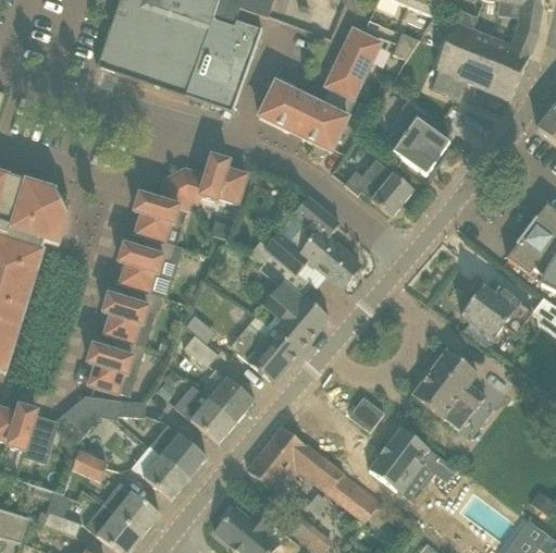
[(120,0),(98,65),(186,96),(187,95),(233,111),(263,28),(236,20),(235,25),(214,19),(220,0),(120,0)]
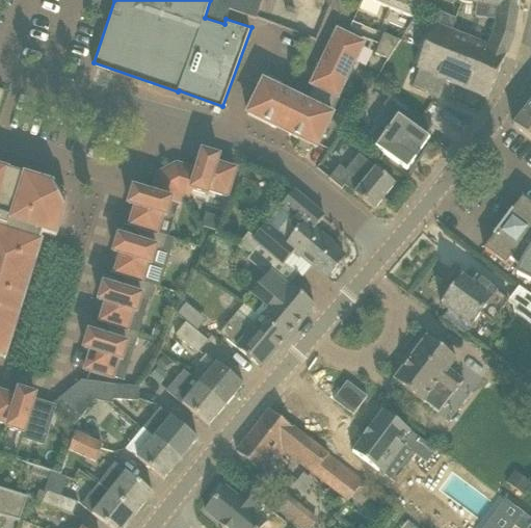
[(210,0),(205,18),(224,24),(226,19),(230,7),(257,16),(261,0),(210,0)]
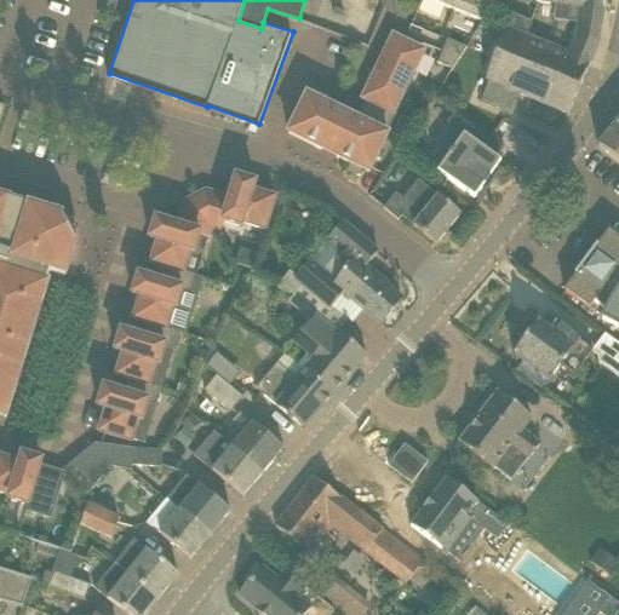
[(439,0),(483,18),(494,0),(439,0)]
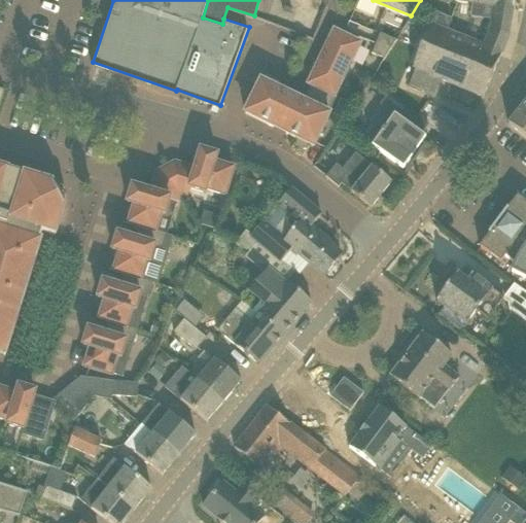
[(493,13),(486,44),(502,51),(510,32),(514,6),(515,0),(470,0),(476,1),(475,10),(493,13)]
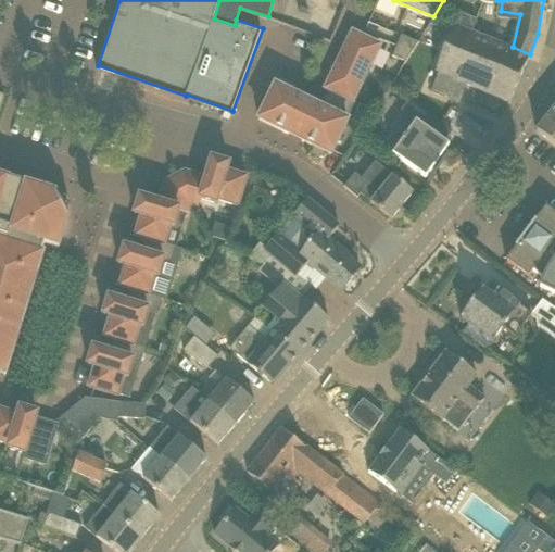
[(456,23),(470,28),(477,14),(463,9),(456,23)]
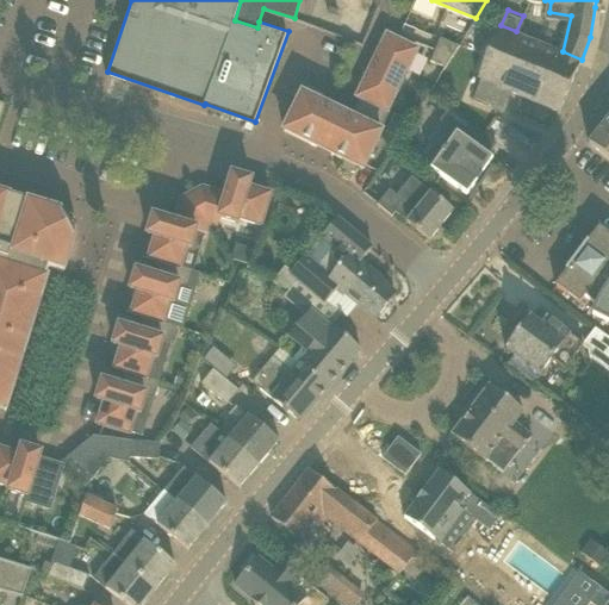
[(497,103),(497,101),(505,85),(560,110),(582,60),(563,51),(516,31),(501,25),(479,74),(483,75),(476,93),(497,103)]
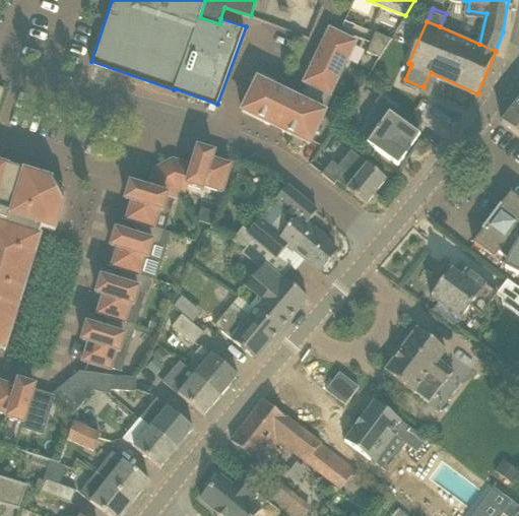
[(308,80),(331,91),(355,40),(330,27),(306,79),(308,80)]
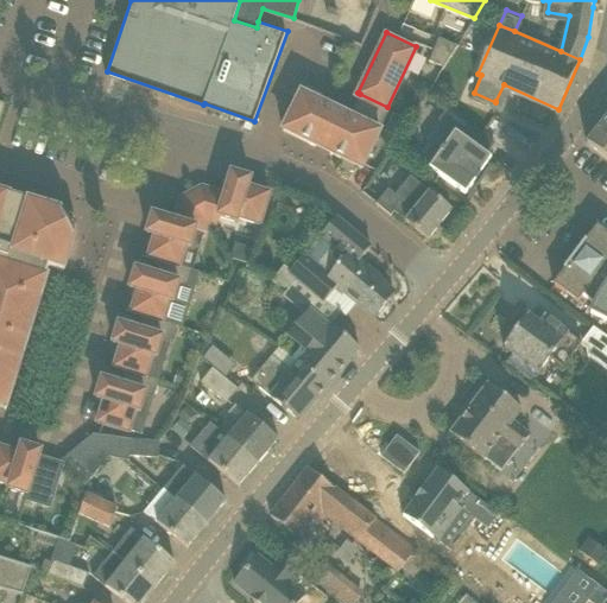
[(444,64),(459,43),(449,38),(440,35),(430,58),(444,64)]
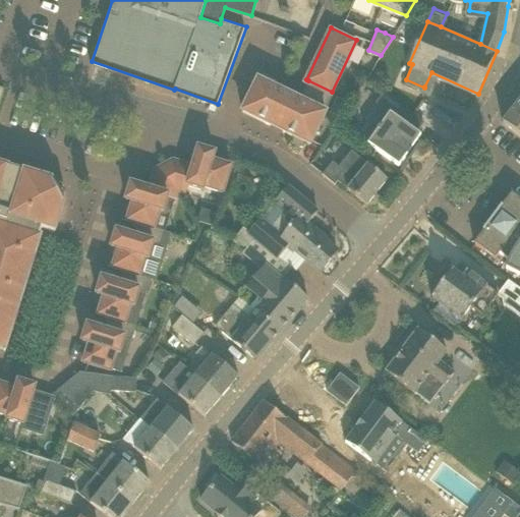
[(332,92),(308,80),(300,97),(258,77),(243,109),(295,134),(294,139),(298,144),(303,144),(307,140),(310,141),(327,110),(325,109),(334,92),(332,92)]
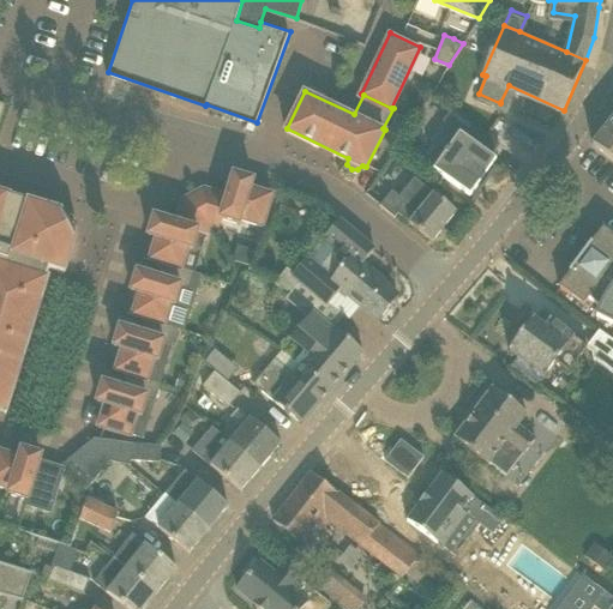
[(462,130),(470,116),(452,106),(444,118),(462,130)]
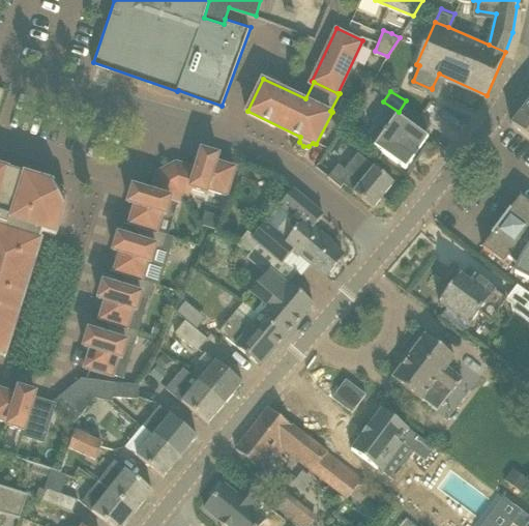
[(528,99),(512,122),(528,135),(528,99)]
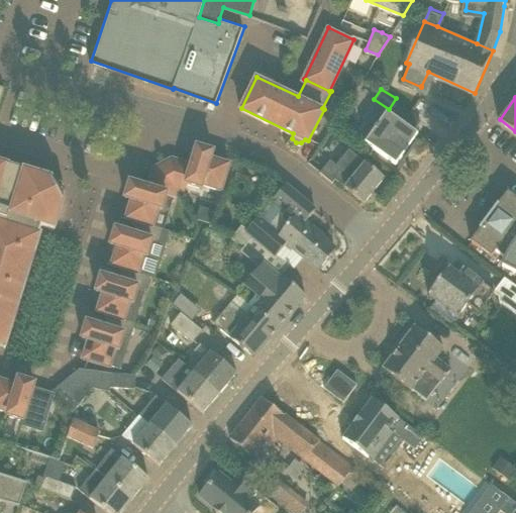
[(392,112),(388,109),(366,140),(396,163),(402,155),(405,158),(416,141),(413,138),(418,131),(414,128),(421,118),(399,102),(392,112)]
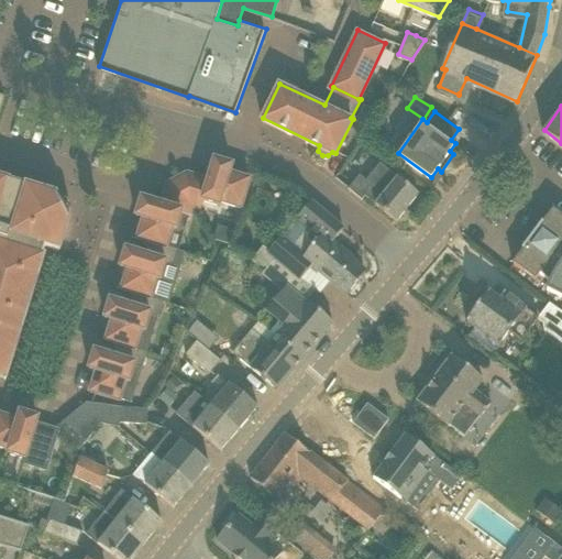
[(187,171),(177,175),(193,204),(201,206),(204,198),(220,204),(221,199),(242,206),(251,176),(230,171),(232,163),(215,157),(209,177),(187,171)]
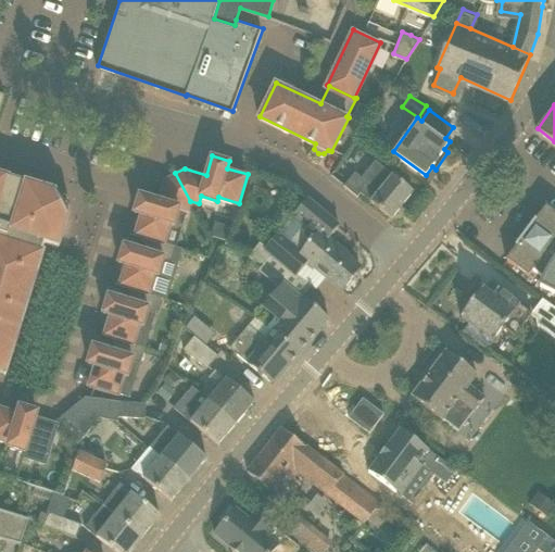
[(371,200),(392,216),(414,189),(376,159),(362,175),(366,178),(361,185),(352,177),(347,183),(358,193),(361,190),(371,199),(371,200)]
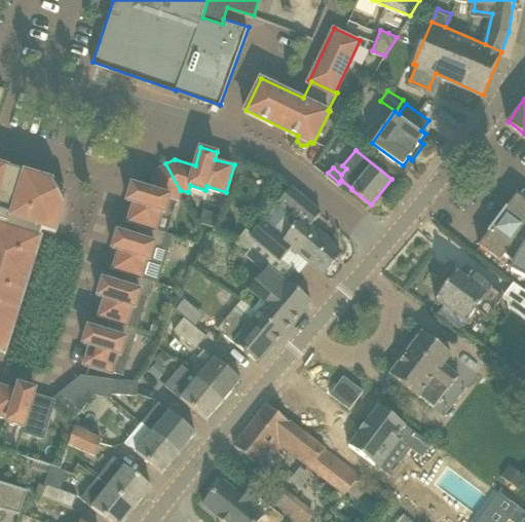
[(65,203),(55,185),(52,180),(25,172),(0,163),(0,349),(6,351),(41,237),(27,232),(30,222),(57,230),(65,203)]
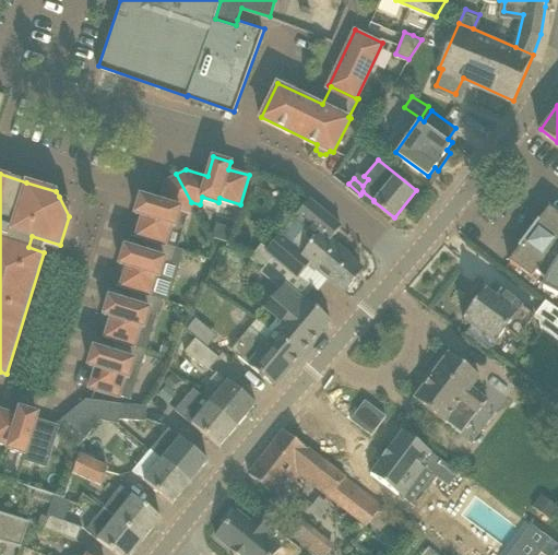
[(137,235),(149,238),(166,244),(171,223),(176,225),(181,208),(189,210),(191,202),(176,174),(167,179),(161,201),(141,195),(135,212),(143,214),(137,235)]
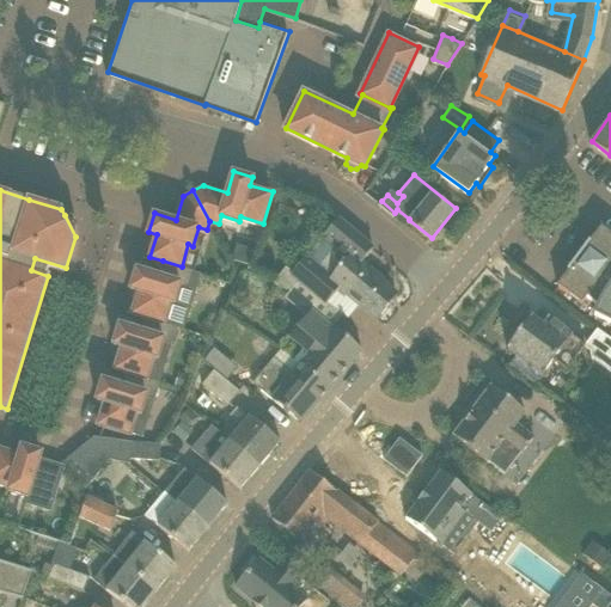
[(374,245),(340,216),(324,233),(337,244),(319,265),(306,255),(292,271),(327,301),(338,288),(346,295),(348,292),(378,317),(398,293),(383,281),(385,279),(362,259),(374,245)]
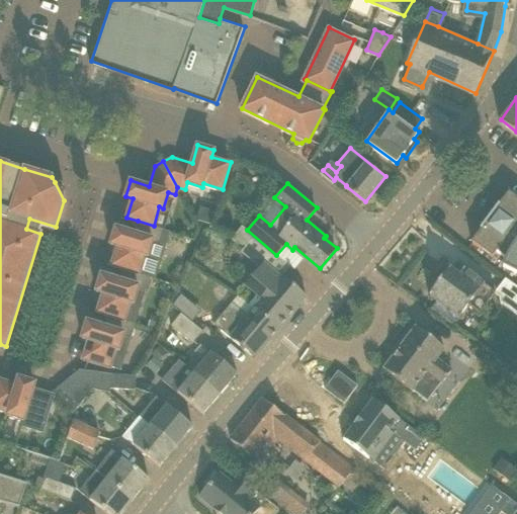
[(516,194),(509,189),(500,202),(499,201),(481,227),(482,227),(472,240),(493,255),(497,250),(507,257),(504,264),(516,270),(516,194)]
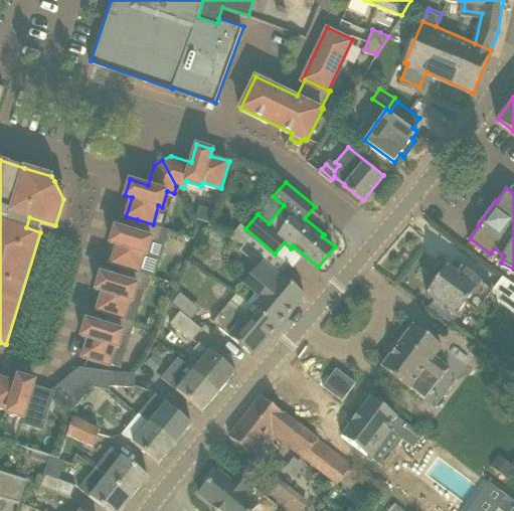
[(112,263),(123,266),(139,271),(139,270),(144,252),(148,253),(152,238),(159,240),(163,227),(153,224),(137,219),(133,231),(116,226),(111,242),(118,244),(112,263)]
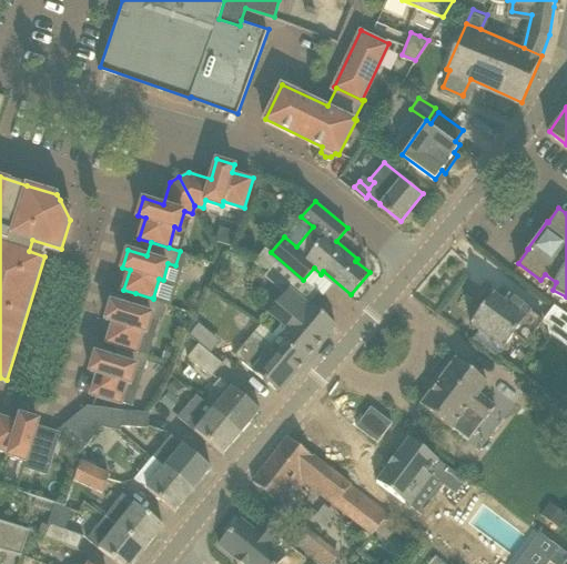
[(287,325),(279,334),(306,359),(336,323),(309,300),(306,301),(289,286),(270,309),(287,325)]
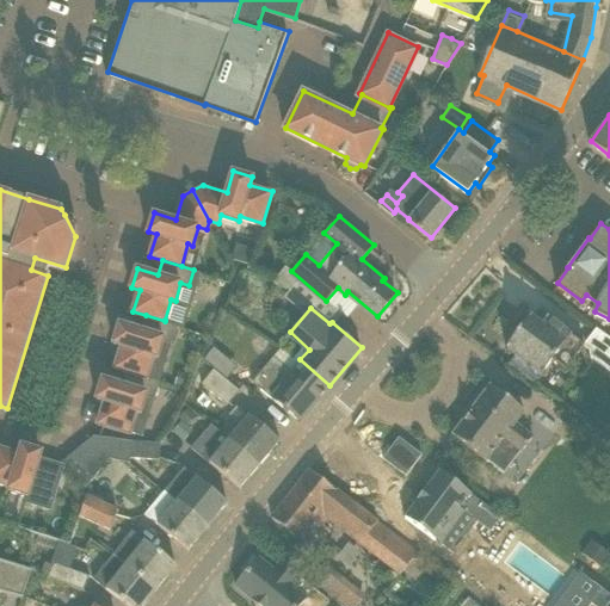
[(531,314),(507,346),(541,372),(553,358),(566,368),(585,342),(548,314),(542,322),(531,314)]
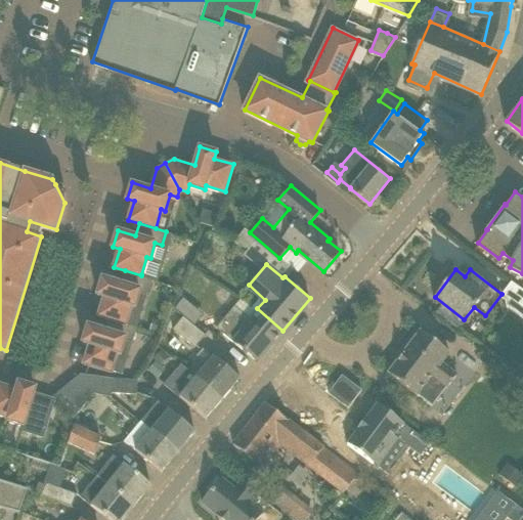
[(99,314),(111,318),(126,322),(132,304),(135,305),(140,290),(147,293),(151,277),(141,274),(141,275),(125,270),(121,283),(103,277),(98,294),(104,296),(99,314)]
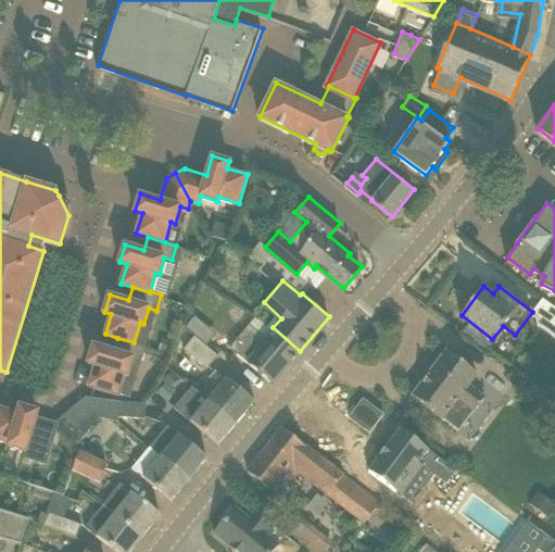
[(554,304),(543,297),(534,309),(541,313),(534,321),(554,335),(554,304)]
